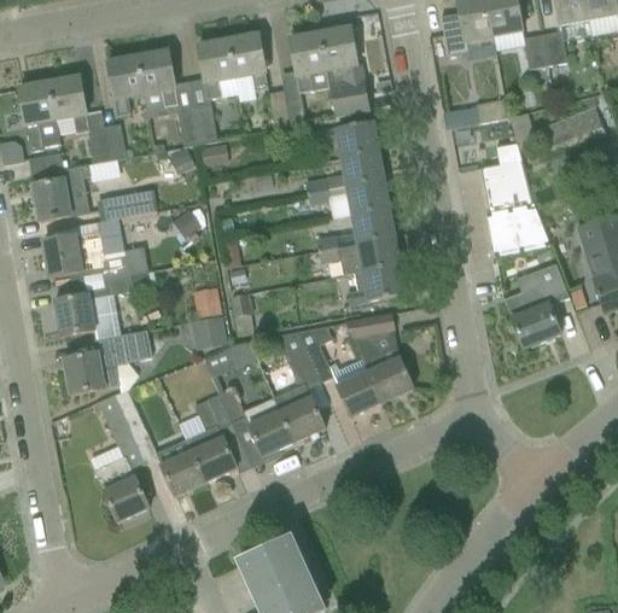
[(494,36),(487,0),(458,0),(460,13),(441,17),(448,56),(468,52),(466,41),(494,36)]
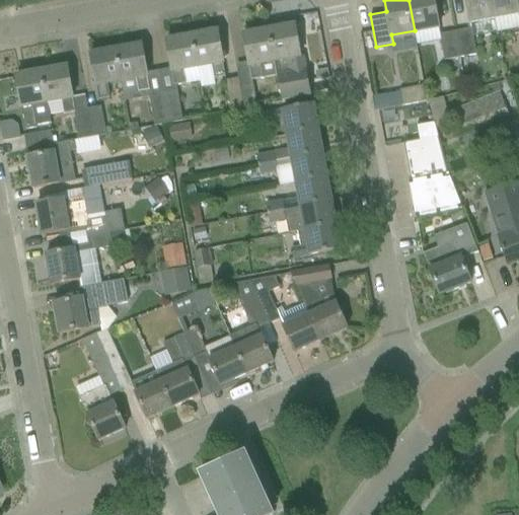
[(439,25),(434,0),(409,0),(415,30),(439,25)]
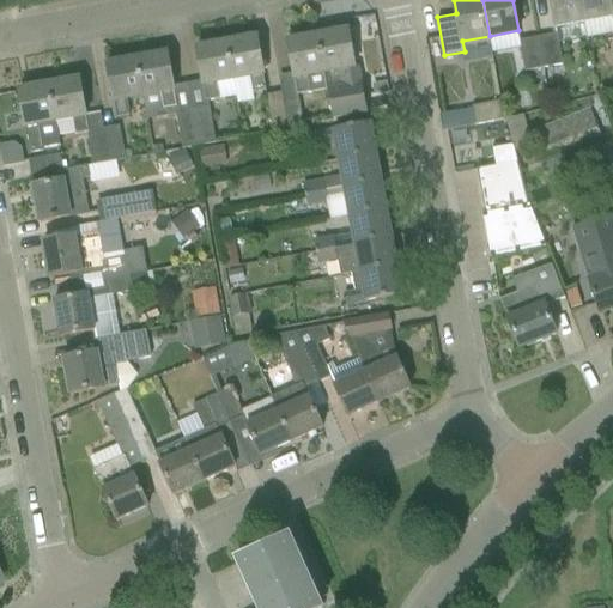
[(583,19),(580,0),(551,0),(556,24),(583,19)]
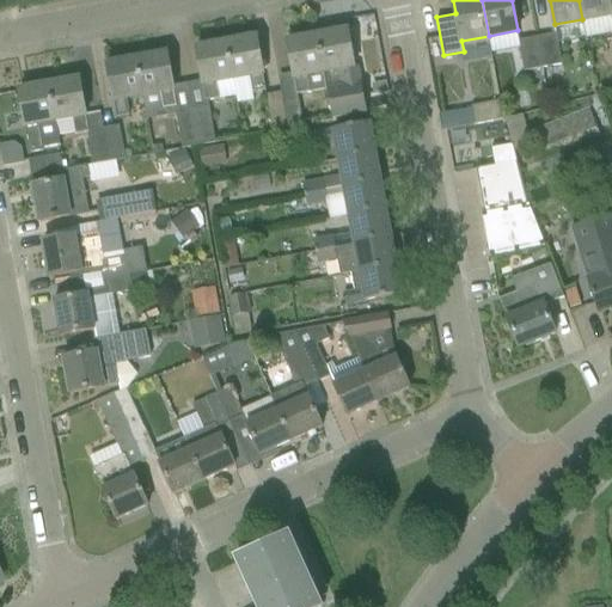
[(583,18),(583,19),(611,14),(609,0),(579,0),(582,19),(583,18)]
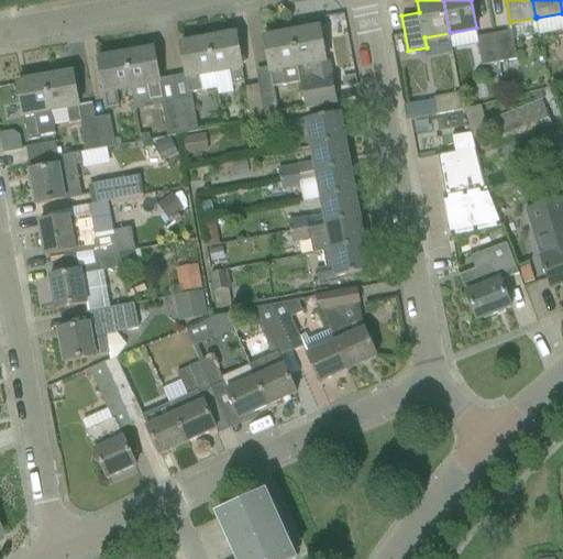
[(320,25),(291,31),(307,108),(339,101),(329,58),(327,59),(320,25)]
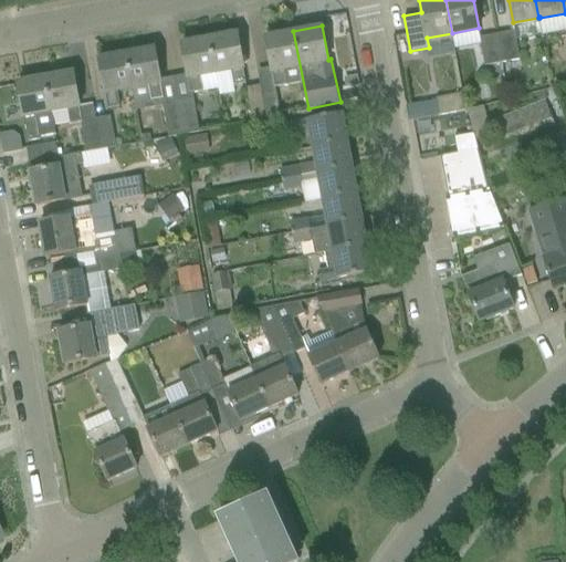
[(515,29),(496,32),(502,60),(520,56),(515,29)]
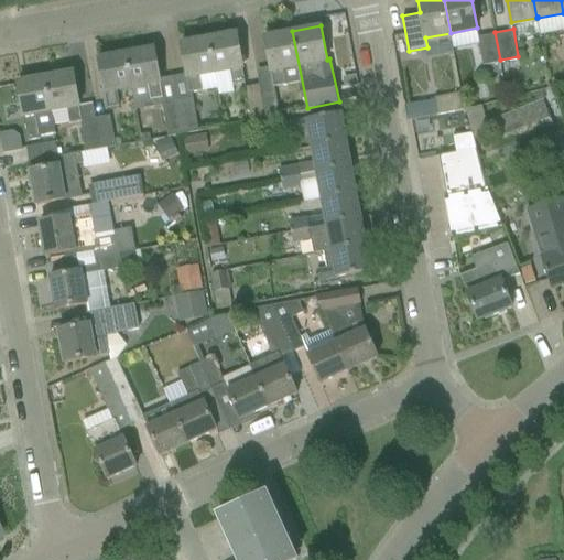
[(307,108),(292,31),(264,35),(274,84),(301,79),(307,108)]
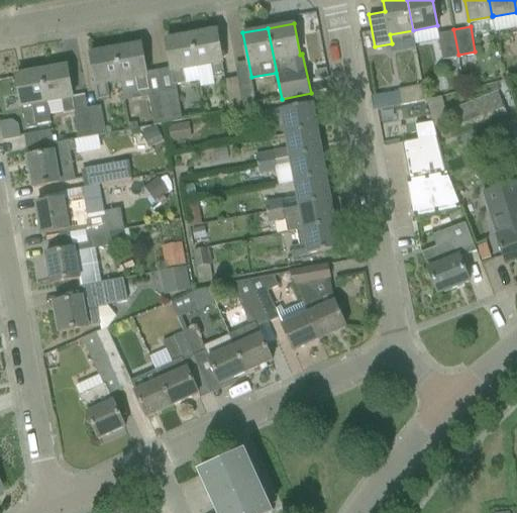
[(225,74),(217,29),(192,33),(197,65),(212,63),(214,76),(225,74)]
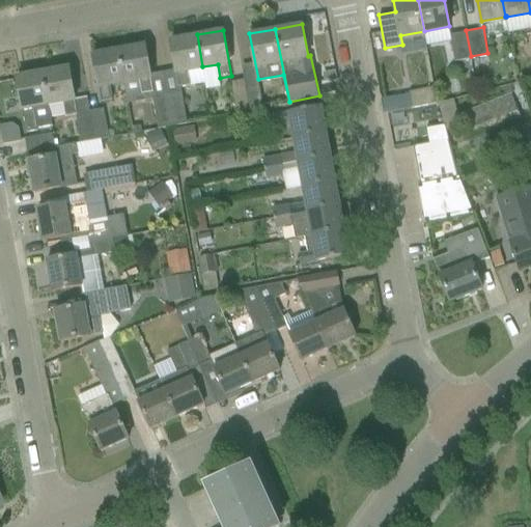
[(466,30),(449,33),(454,59),(471,56),(466,30)]
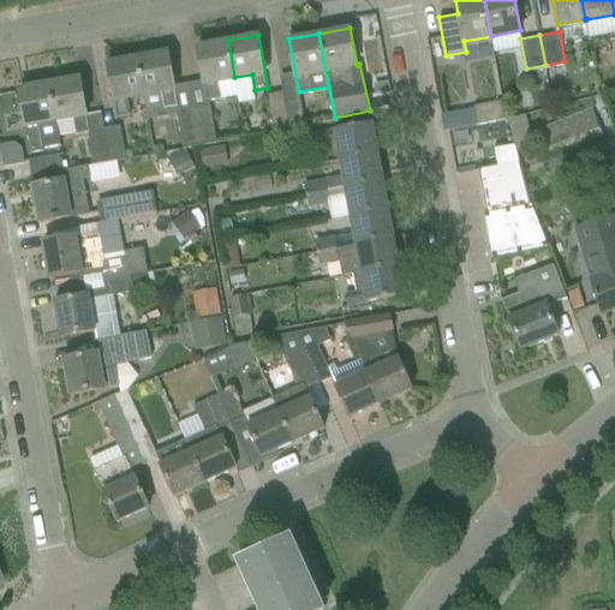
[(234,77),(228,40),(197,46),(208,99),(220,96),(238,93),(234,77)]
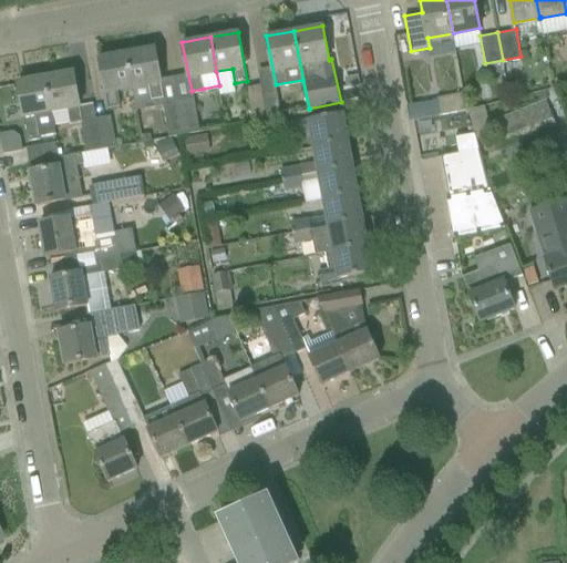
[(165,102),(155,47),(126,52),(132,86),(134,86),(136,108),(163,102),(168,135),(185,132),(178,99),(165,102)]
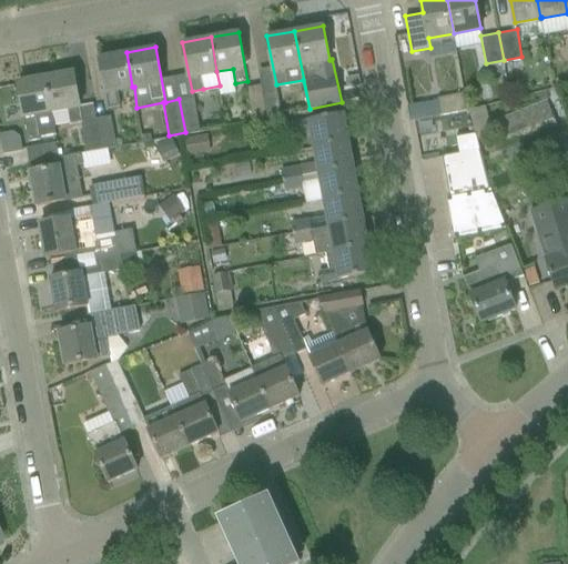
[(132,87),(127,52),(99,57),(108,107),(120,104),(118,90),(132,87)]
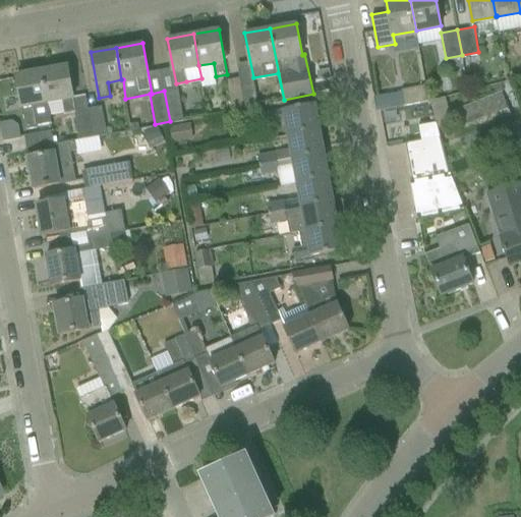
[(73,97),(67,65),(42,70),(51,121),(48,102),(62,99),(64,112),(74,110),(72,97),(73,97)]
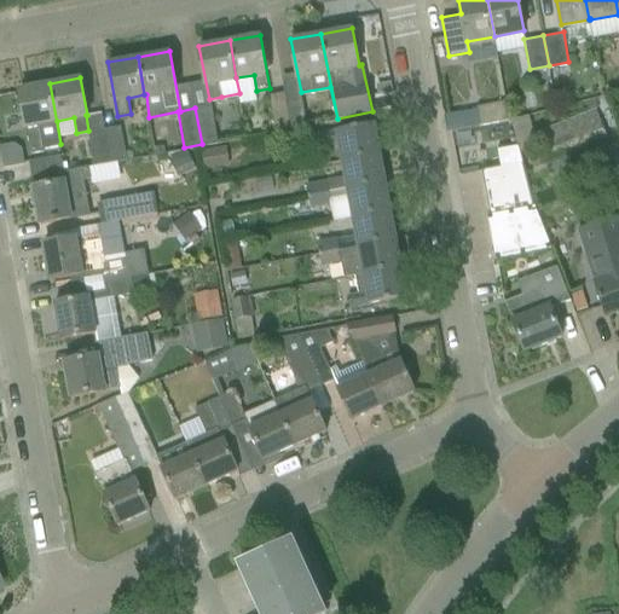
[(61,144),(50,84),(19,88),(27,126),(32,151),(44,149),(44,146),(61,144)]
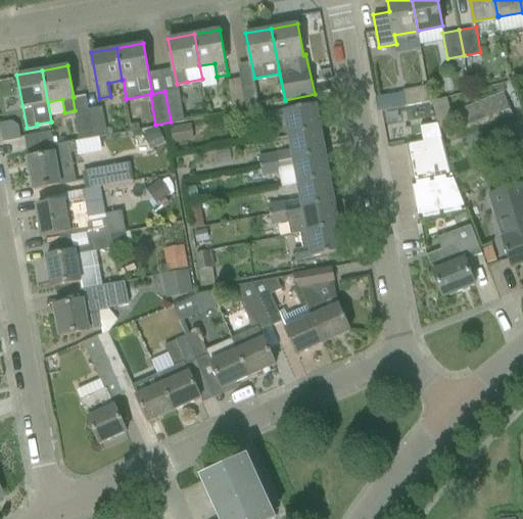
[(246,105),(242,85),(240,77),(228,80),(233,107),(246,105)]
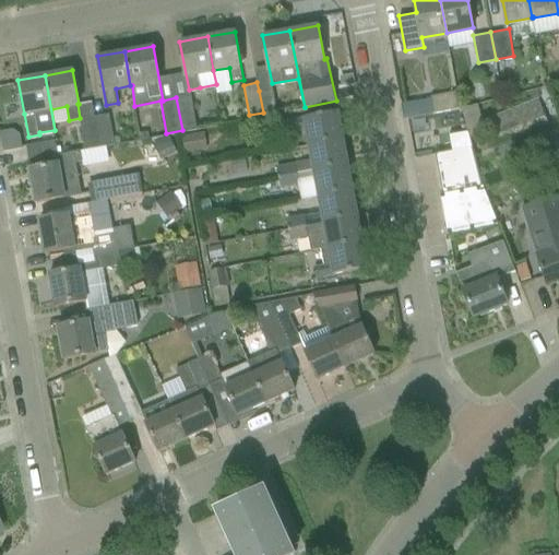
[(277,111),(273,87),(259,91),(263,113),(277,111)]
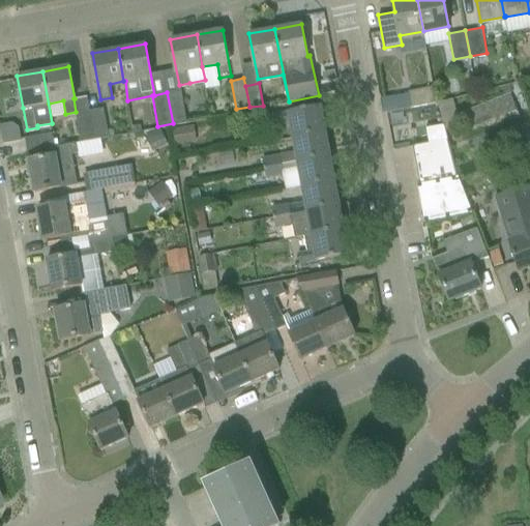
[(433,85),(408,90),(411,106),(436,101),(433,85)]
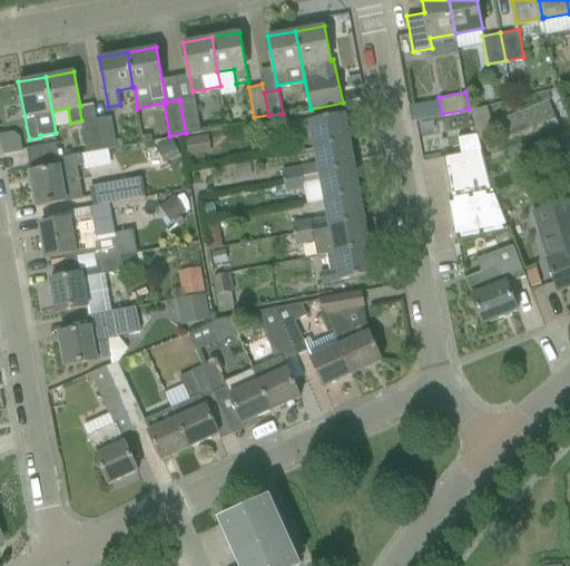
[(202,129),(195,97),(179,99),(186,133),(202,129)]
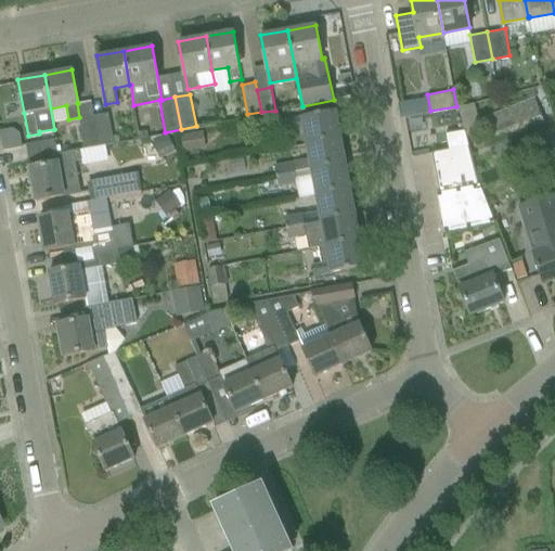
[(478,117),(489,145),(545,123),(534,94),(478,117)]
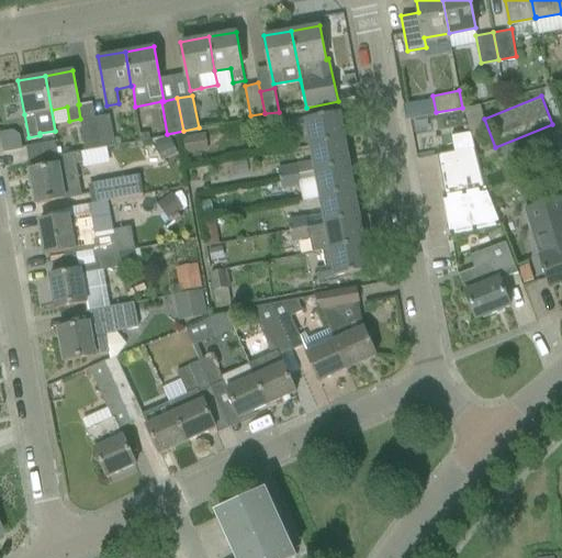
[(344,137),(339,111),(289,120),(291,131),(307,127),(311,144),(344,137)]
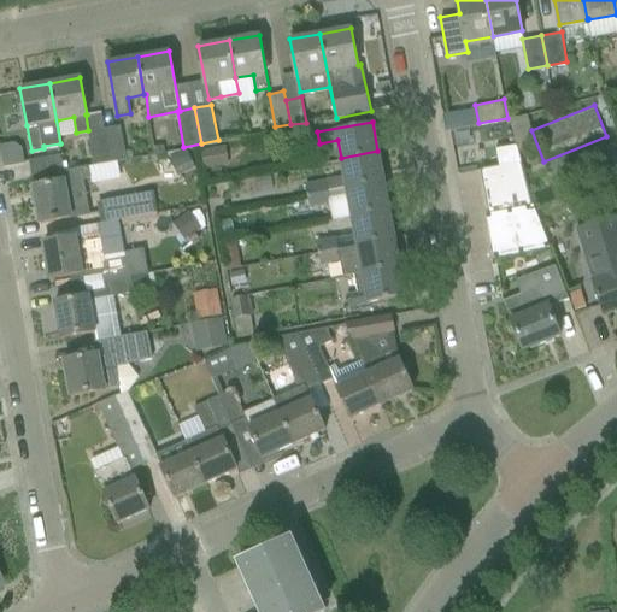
[(122,130),(105,134),(110,159),(127,157),(122,130)]
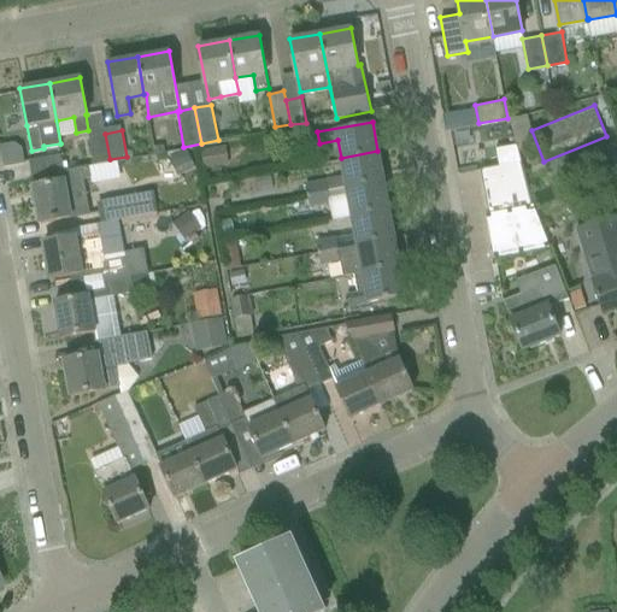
[(110,159),(105,134),(90,136),(94,163),(110,159)]
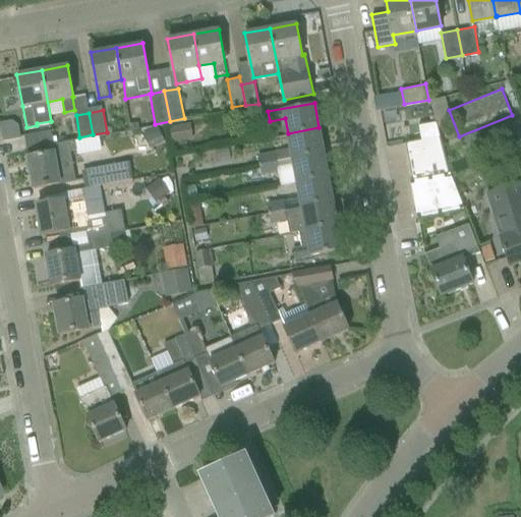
[(0,118),(0,121),(3,137),(19,134),(15,116),(0,118)]
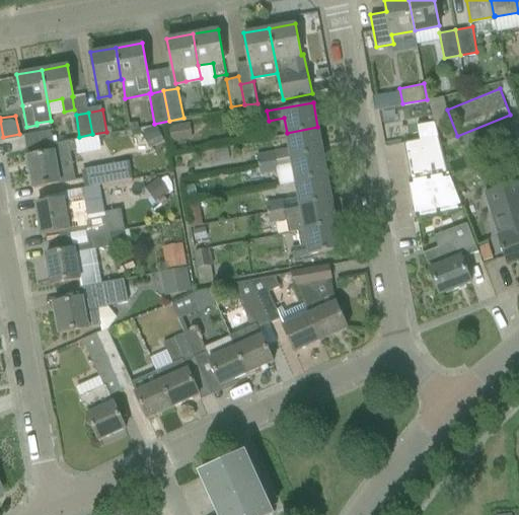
[(190,120),(168,124),(171,140),(193,136),(190,120)]
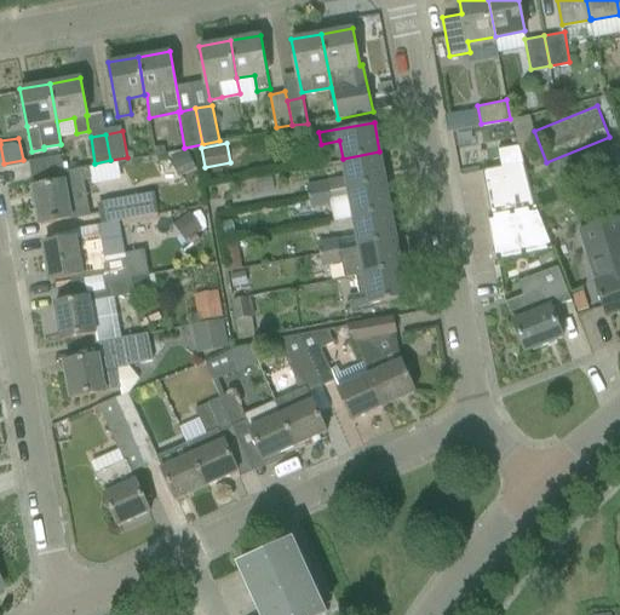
[(187,148),(170,155),(178,173),(195,165),(187,148)]
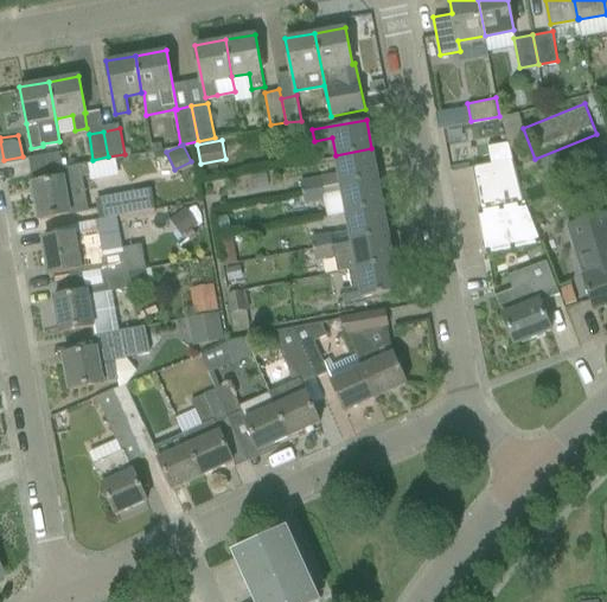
[(336,155),(339,171),(340,183),(377,177),(371,148),(336,155)]
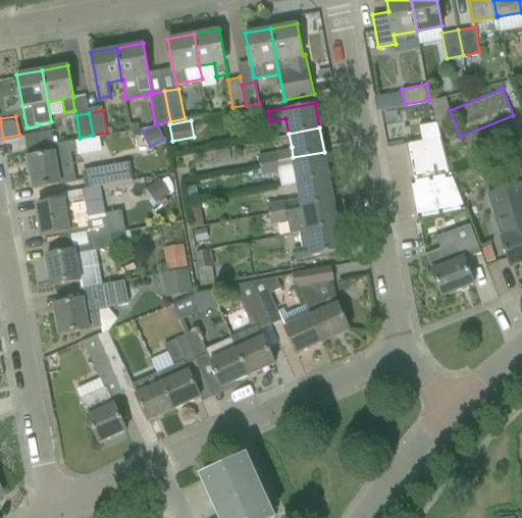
[(50,144),(54,142),(52,130),(24,135),(27,148),(50,144)]
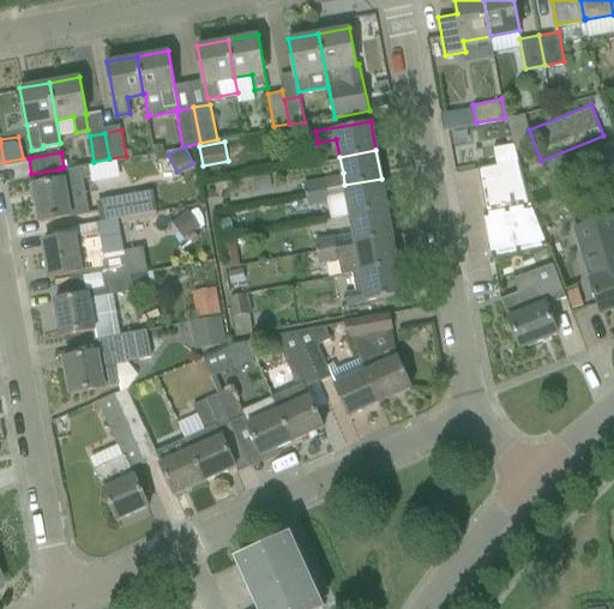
[(477,167),(486,212),(485,212),(493,254),(546,243),(530,204),(519,160),(477,167)]
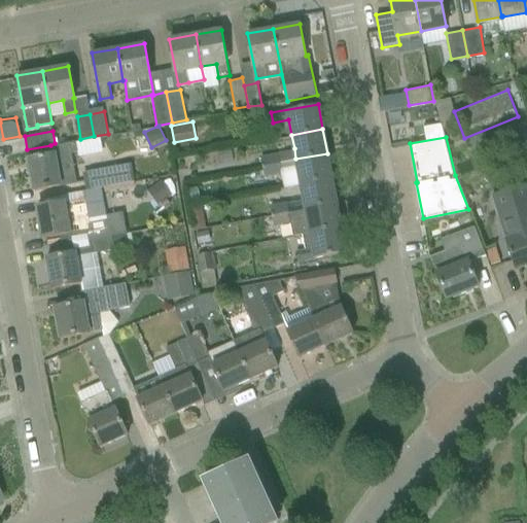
[(55,143),(50,145),(51,153),(29,158),(34,189),(61,184),(76,181),(71,151),(78,149),(76,140),(55,143)]
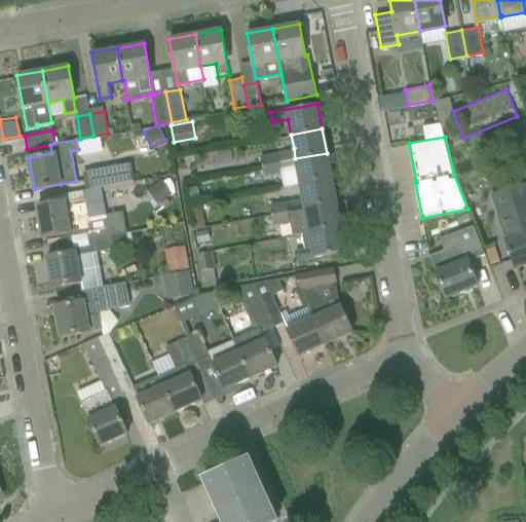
[(262,164),(278,161),(276,151),(260,154),(262,164)]
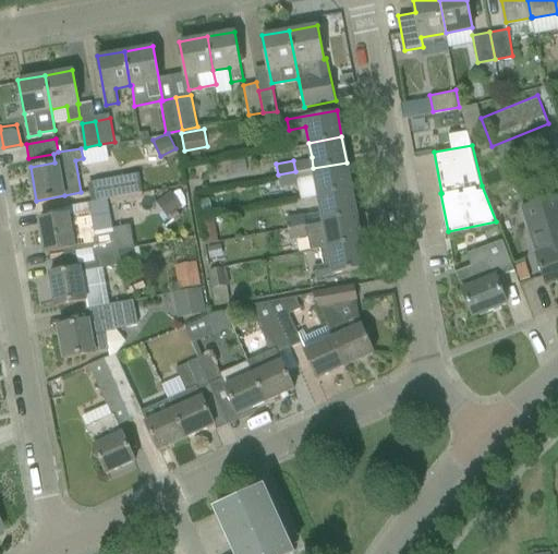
[(351,188),(347,163),(313,168),(315,180),(318,194),(351,188)]
